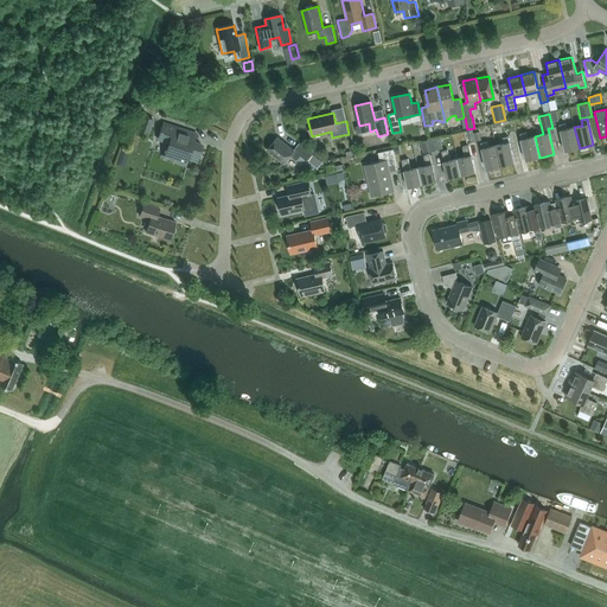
[(196,135),(197,134),(163,123),(158,139),(171,144),(167,152),(176,154),(173,161),(184,165),(186,158),(196,161),(200,145),(189,141),(191,134),(196,135)]
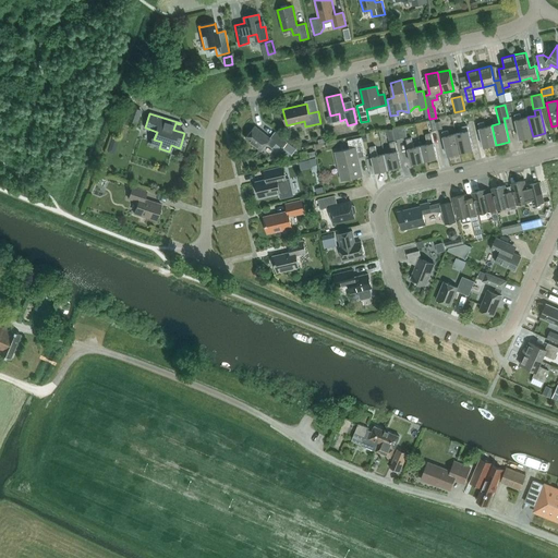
[(533,136),(528,117),(521,119),(520,113),(514,116),(520,140),(533,136)]
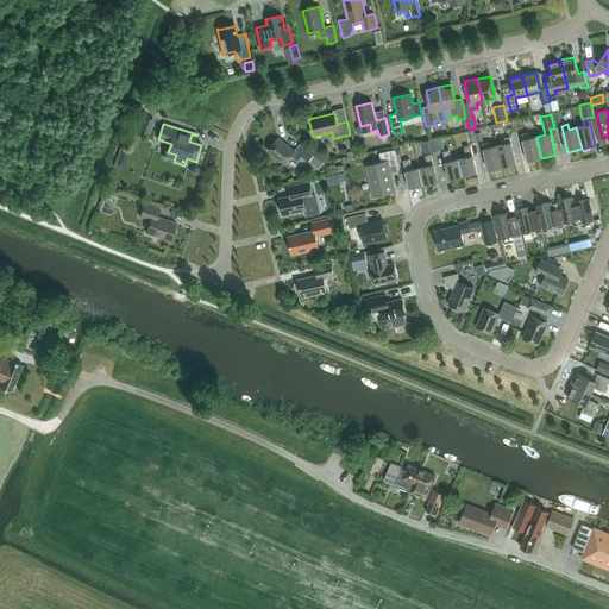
[(476,142),(473,133),(473,130),(465,131),(468,143),(476,142)]
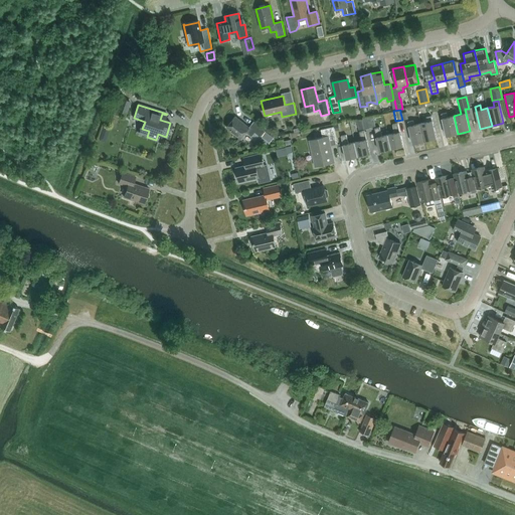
[(458,134),(454,116),(448,117),(447,113),(442,114),(447,136),(458,134)]
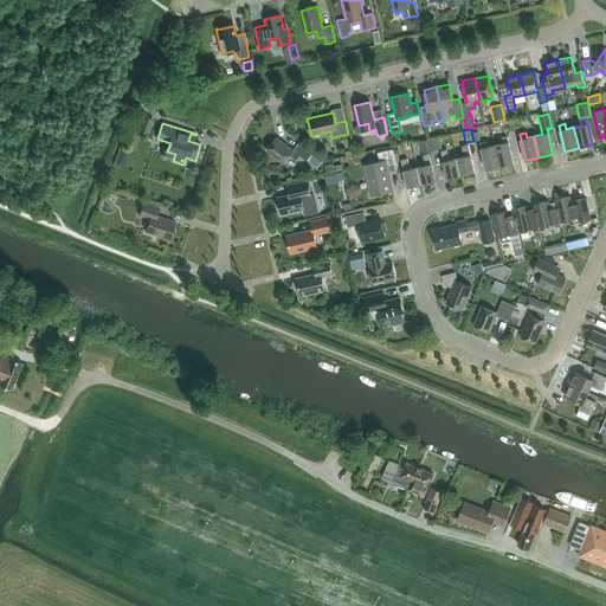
[(500,166),(514,163),(508,136),(502,139),(503,143),(495,146),(500,166)]
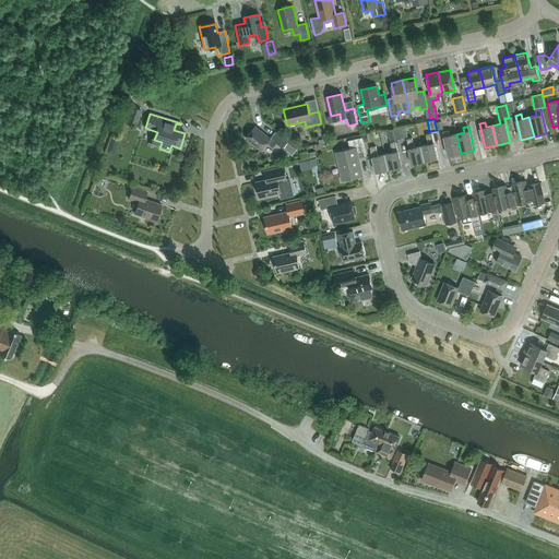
[(283,149),(288,141),(276,132),(271,139),(256,127),(246,139),(261,151),(268,143),(273,149),(276,144),(283,149)]
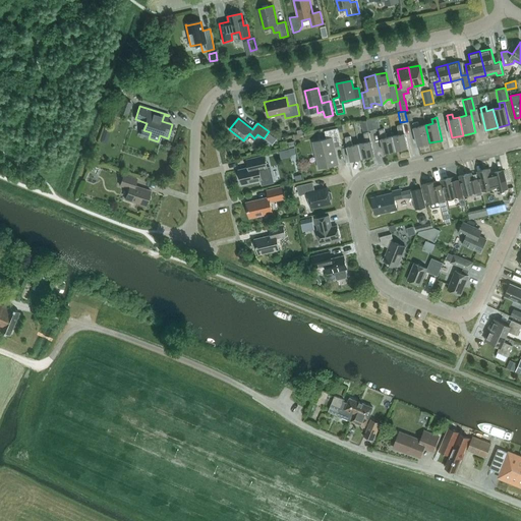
[(362,131),(373,129),(371,119),(360,121),(362,131)]
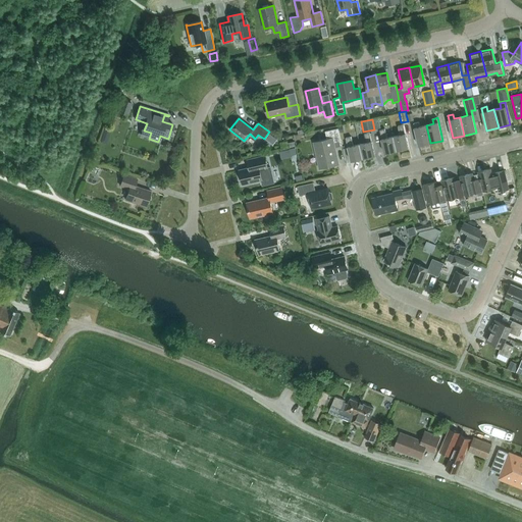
[(430,143),(426,125),(420,126),(419,122),(414,123),(419,146),(430,143)]
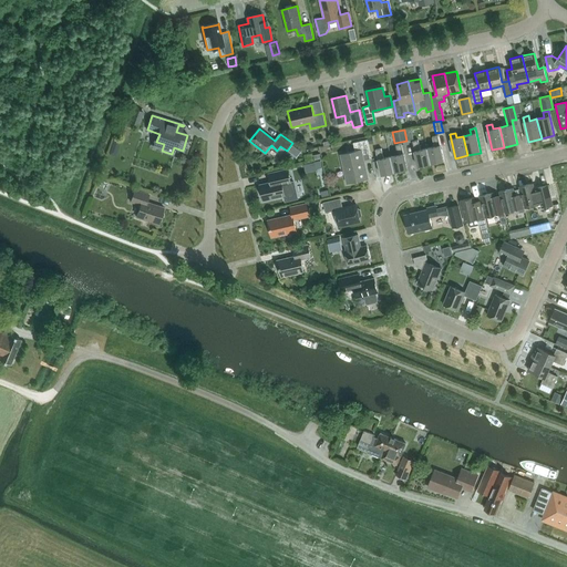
[(431,164),(444,161),(439,135),(432,137),(434,146),(428,148),(431,164)]
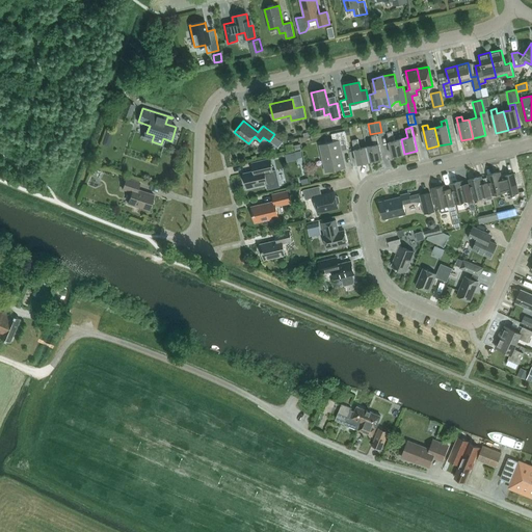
[(342,151),(349,149),(345,131),(331,134),(334,142),(320,145),(326,171),(345,167),(342,151)]
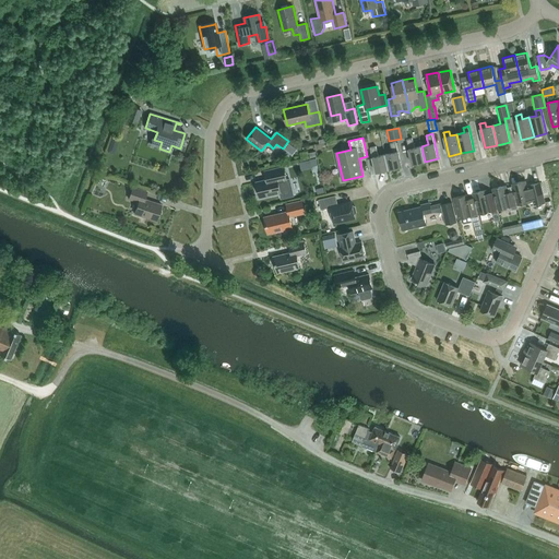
[(425,162),(421,146),(415,147),(413,138),(406,140),(412,165),(425,162)]
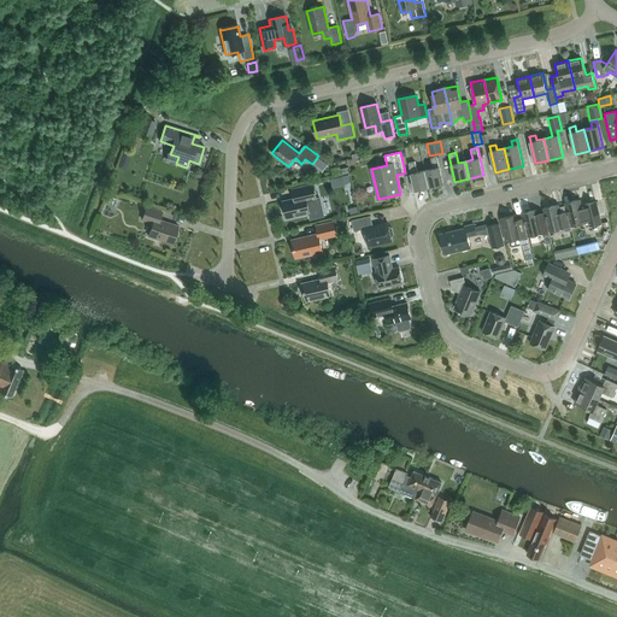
[(429,188),(444,184),(436,157),(430,158),(433,169),(425,170),(429,188)]
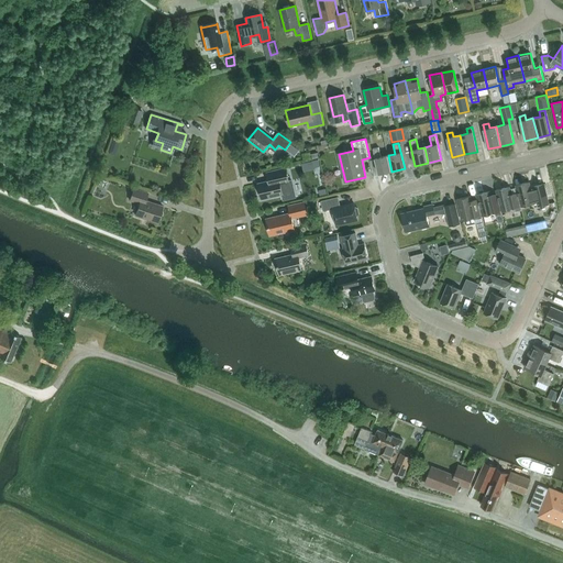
[(392,172),(388,155),(382,157),(378,147),(373,148),(378,174),(392,172)]
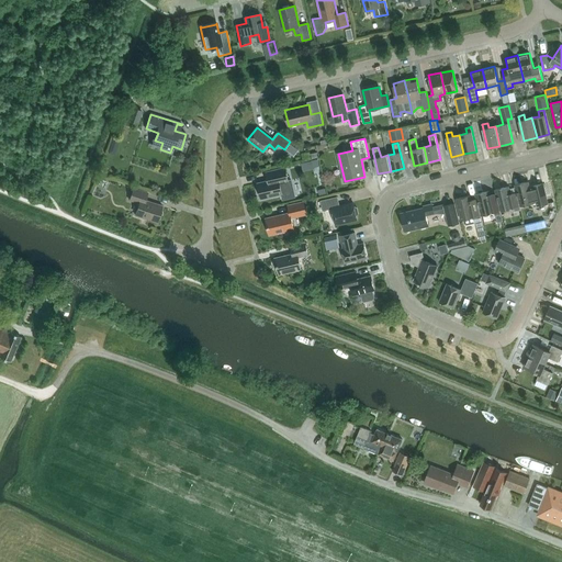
[(289,181),(285,168),(266,172),(268,181),(258,183),(261,199),(281,194),(282,201),(296,198),(292,181),(289,181)]
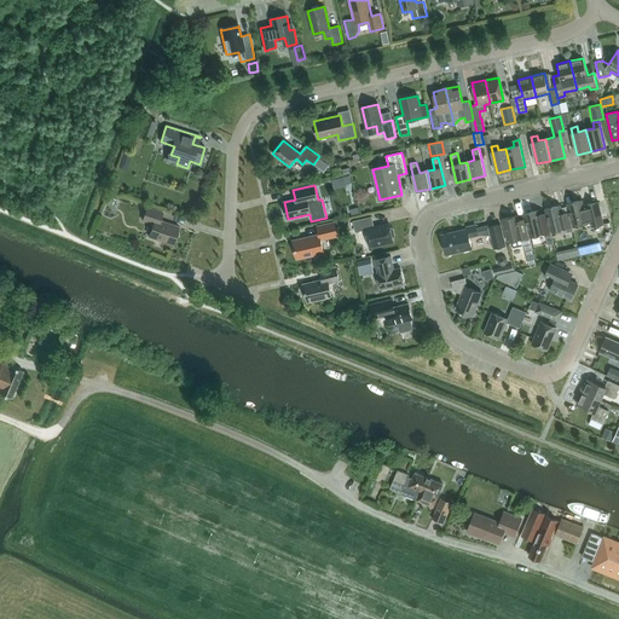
[(599,202),(583,206),(582,201),(567,204),(568,212),(573,227),(588,224),(588,227),(603,224),(599,202)]
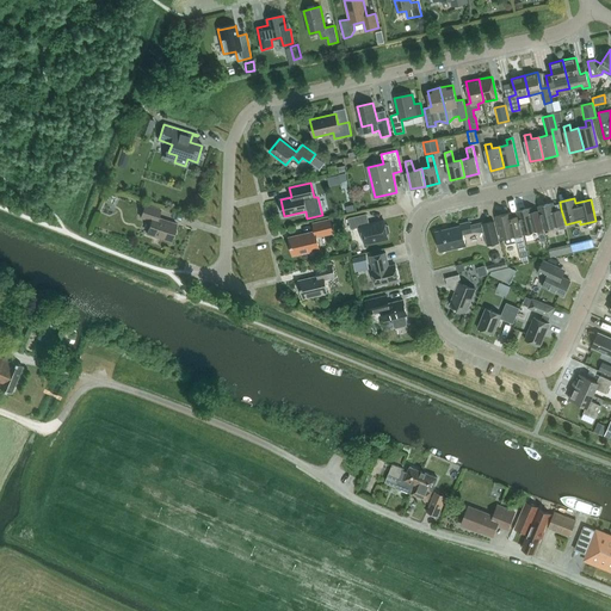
[(555,210),(553,203),(538,207),(541,218),(544,229),(559,226),(560,229),(566,228),(566,224),(561,209),(555,210)]
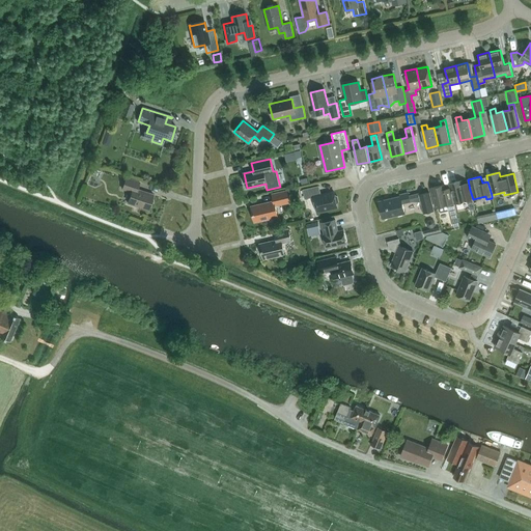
[(148,211),(154,195),(137,189),(139,183),(126,177),(122,190),(131,192),(128,203),(148,211)]
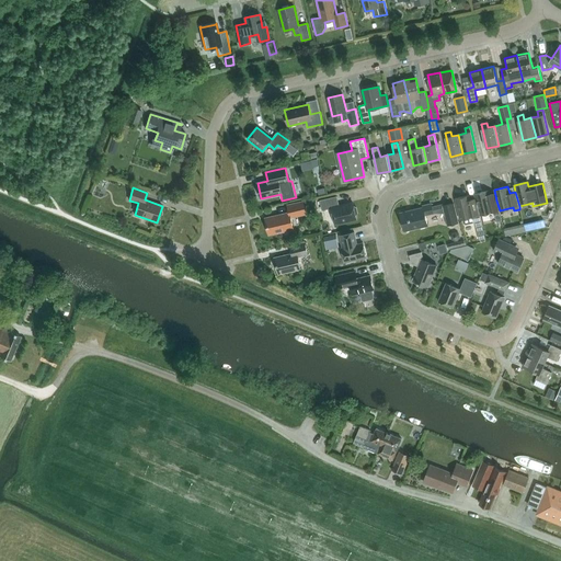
[(500,210),(496,201),(491,202),(489,191),(474,194),(476,198),(477,205),(480,215),(493,212),(494,216),(495,221),(501,220),(500,214),(501,214),(500,210)]
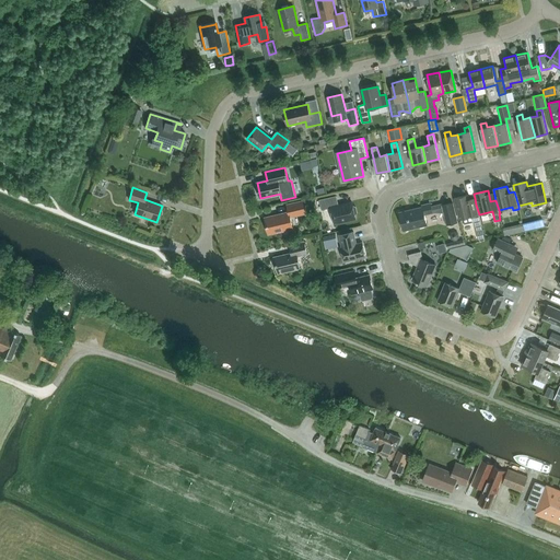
[(480,219),(479,214),(476,205),(475,198),(469,200),(468,195),(454,198),(459,219),(462,219),(463,222),(465,224),(474,222),(475,226),(481,224),(480,219)]
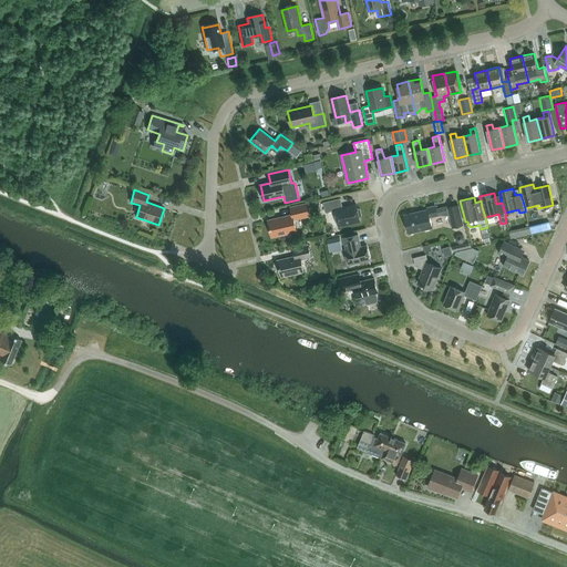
[(360,220),(360,217),(361,217),(362,215),(360,209),(359,208),(358,209),(357,205),(343,208),(340,198),(323,203),(326,213),(334,210),(339,226),(360,220)]
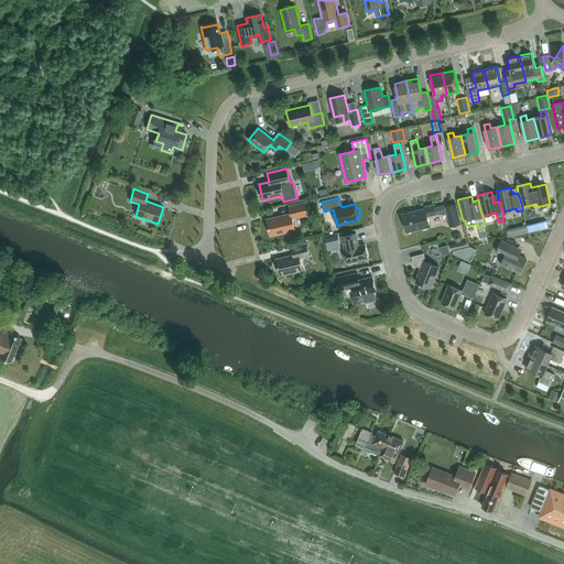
[(292,219),(307,215),(304,203),(289,206),(291,214),(267,219),(271,236),(295,230),(292,219)]
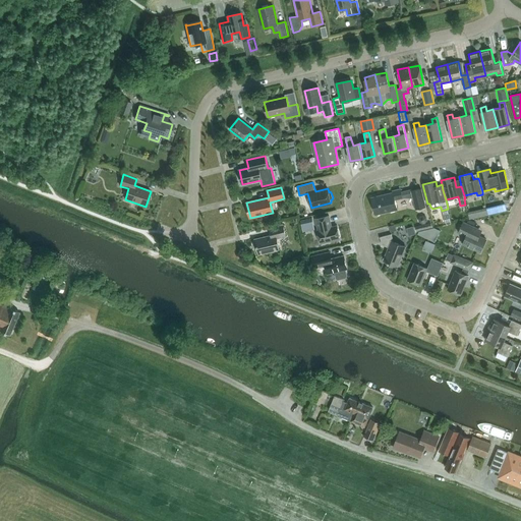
[(402,198),(413,198),(415,210),(425,207),(421,189),(411,191),(409,190),(401,192),(400,189),(393,191),(393,193),(371,197),(375,215),(397,210),(395,199),(402,198)]
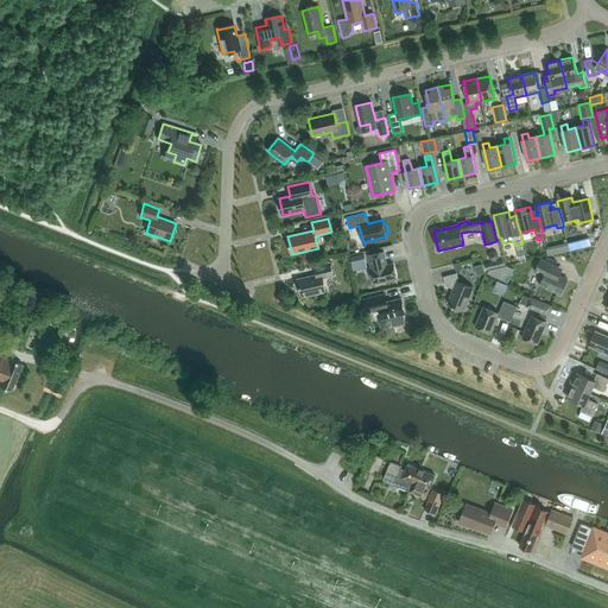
[(548,255),(558,253),(557,246),(546,248),(548,255)]
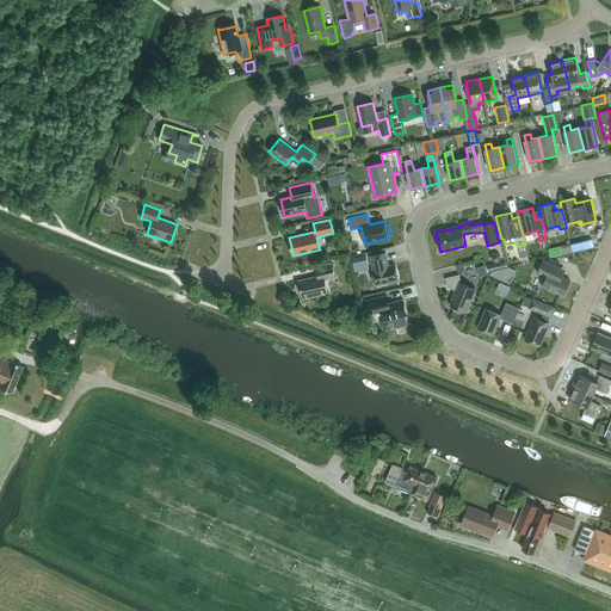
[(495,263),(499,261),(501,259),(500,254),(497,252),(493,253),(491,257),(492,260),(495,263)]
